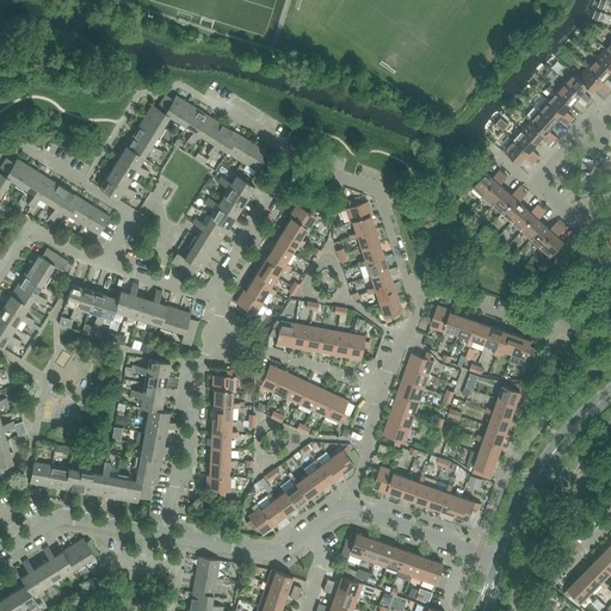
[(610,71),(610,54),(605,49),(597,59),(610,71)]
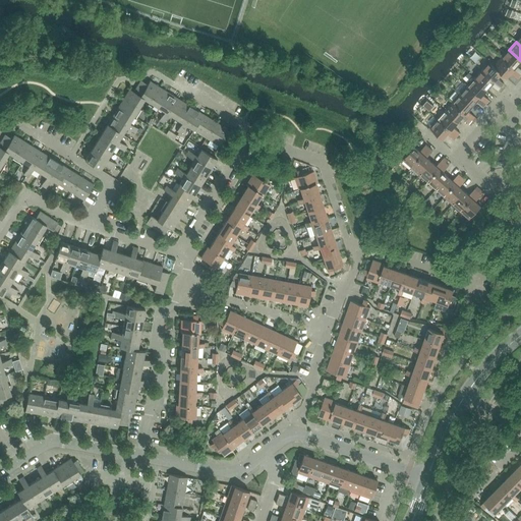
[(502,58),(520,75),(520,74),(520,69),(518,66),(520,62),(520,60),(509,50),(502,58)]
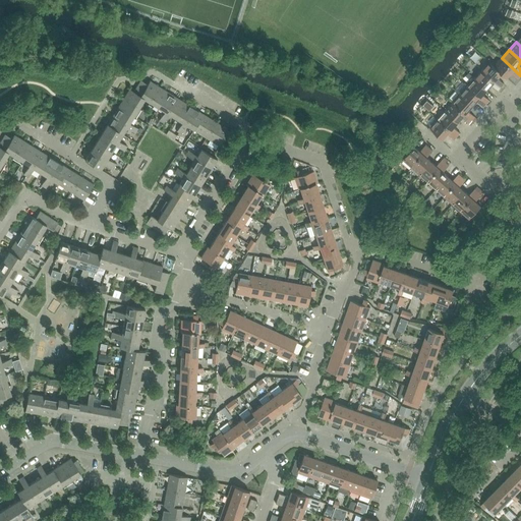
[(502,73),(507,78),(512,73),(518,78),(520,75),(502,58),(495,66),(494,66),(502,73)]
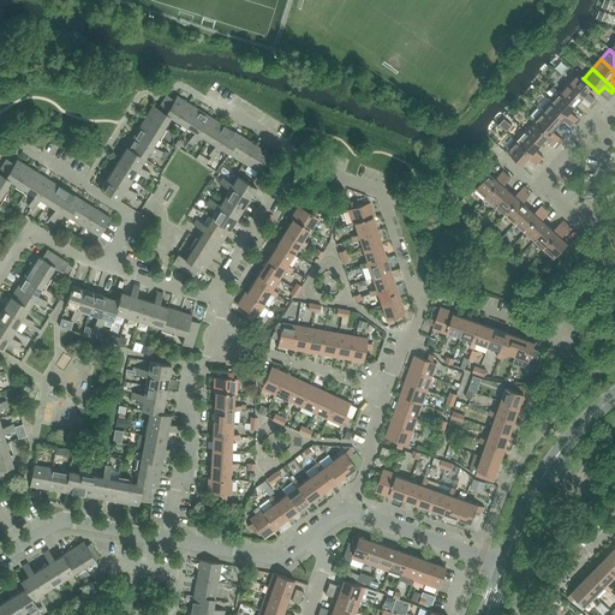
[(568,83),(591,103),(595,100),(587,93),(592,87),(583,78),(584,78),(578,72),(568,83)]
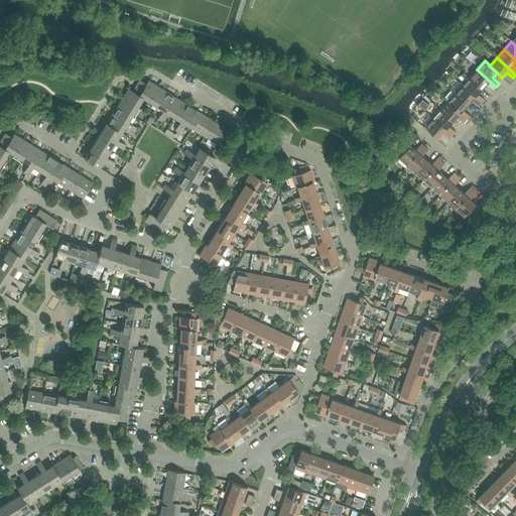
[(470,78),(483,89),(487,85),(493,90),(496,87),(477,70),(470,78)]
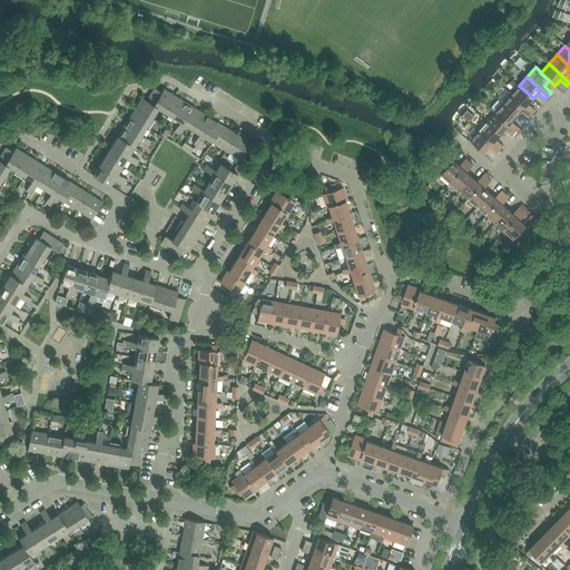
[(511,95),(532,114),(536,110),(529,104),(533,98),(519,86),(511,95)]
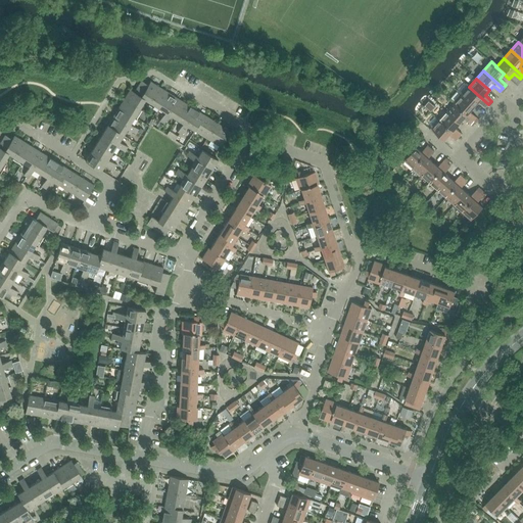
[(141,81),(134,92),(141,97),(148,85),(141,81)]
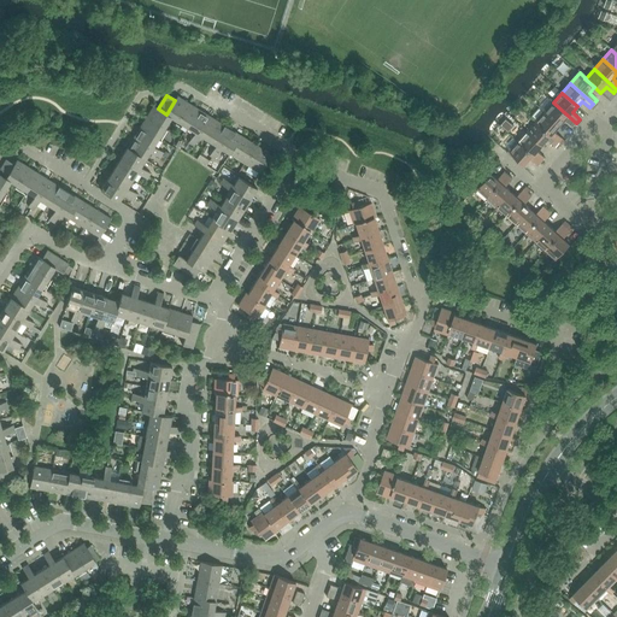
[(177,97),(175,100),(166,115),(171,118),(176,121),(188,103),(177,97)]
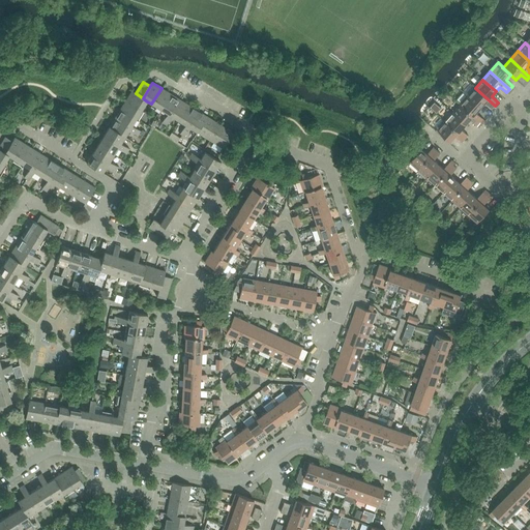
[(151,104),(160,110),(171,94),(162,88),(151,104)]
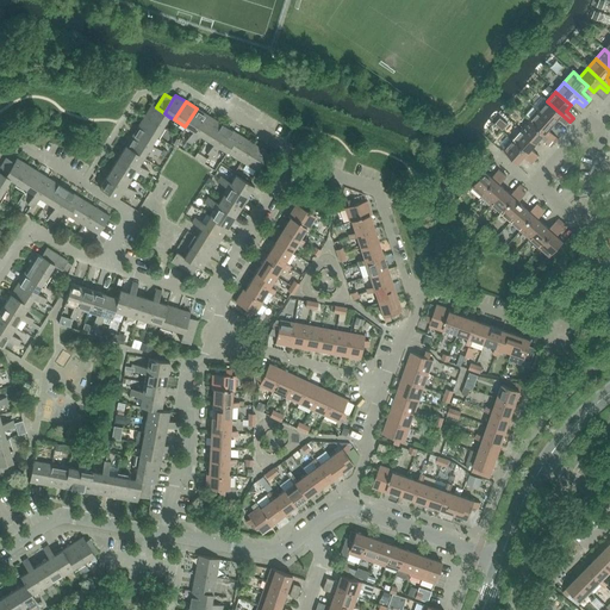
[(539,111),(553,124),(559,119),(566,125),(570,122),(547,101),(539,111)]
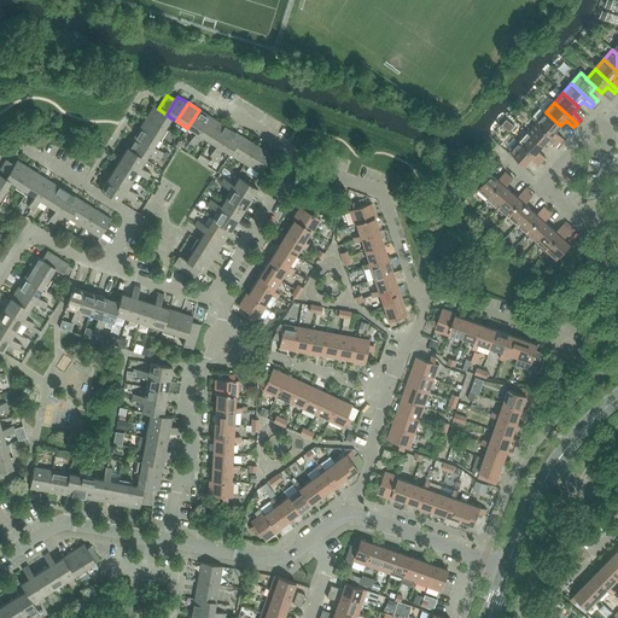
[(164,128),(172,118),(158,109),(153,106),(146,117),(164,128)]
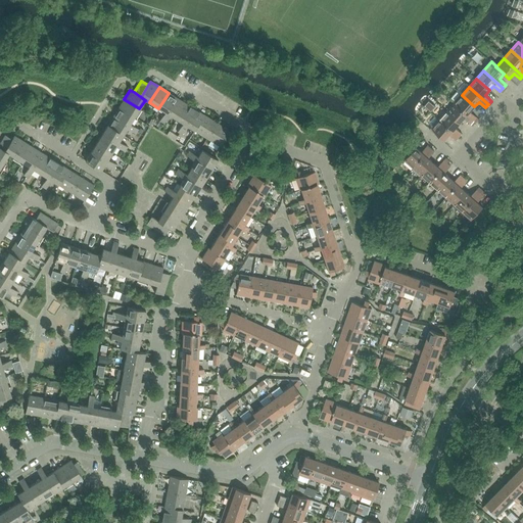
[(158,108),(165,112),(168,113),(177,98),(169,93),(158,108)]
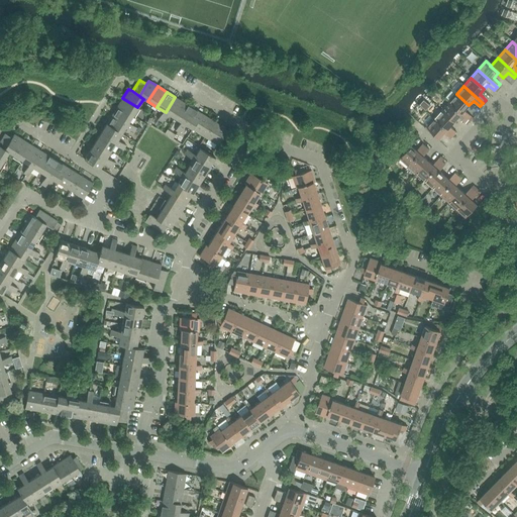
[(448,102),(469,119),(472,116),(464,110),(469,105),(456,94),(448,102)]
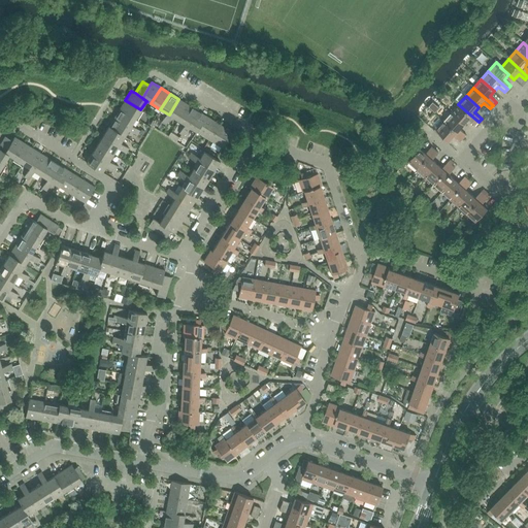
[(169,114),(171,117),(178,121),(188,105),(178,99),(169,114)]
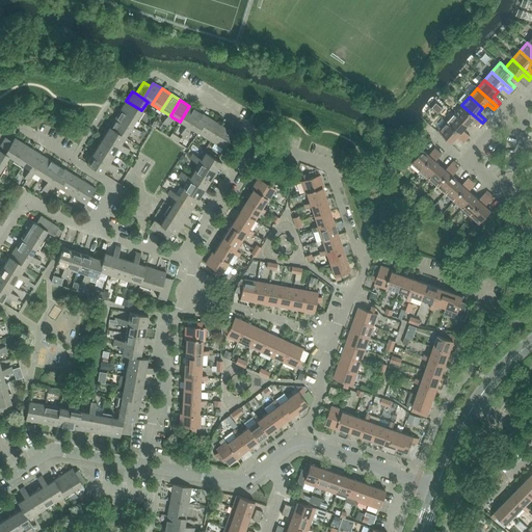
[(121,109),(136,120),(141,110),(126,101),(121,109)]
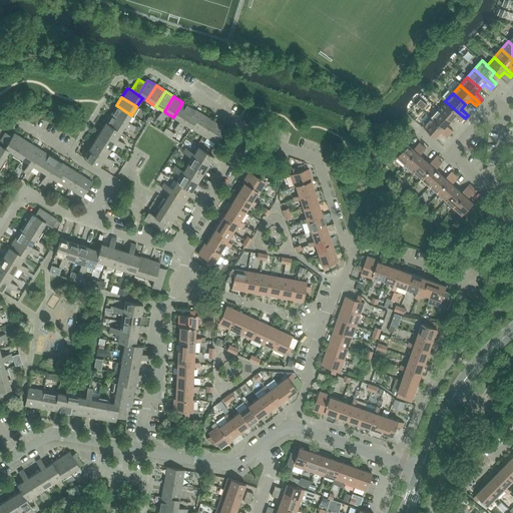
[(445,101),(438,109),(451,120),(455,116),(462,121),(465,118),(445,101)]
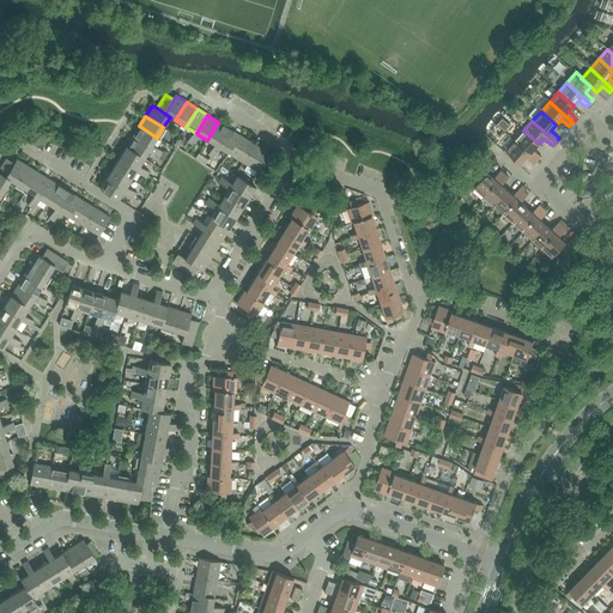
[(207,140),(214,145),(217,146),(229,128),(218,122),(207,140)]
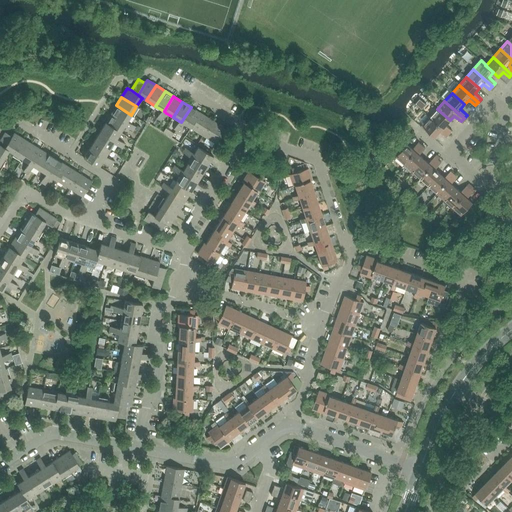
[(126,124),(127,121),(131,115),(116,105),(111,114),(126,124)]
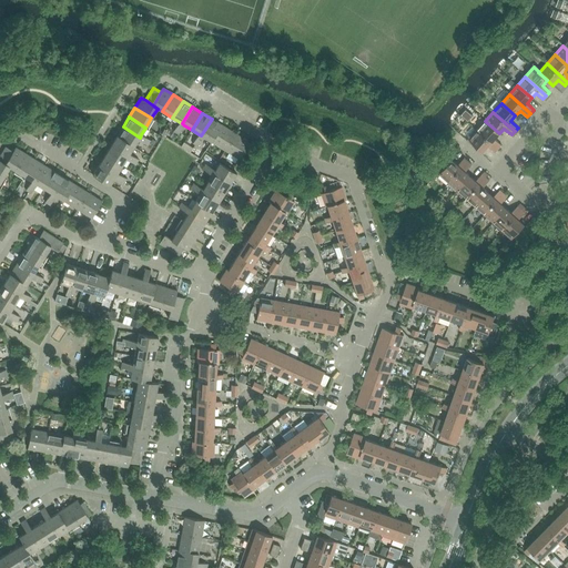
[(221,124),(212,119),(201,135),(203,138),(211,142),(221,124)]
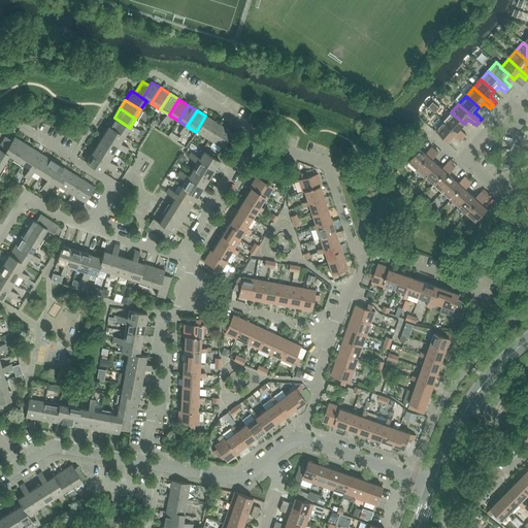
[(451,112),(443,121),(463,138),(466,135),(460,129),(464,124),(451,112)]
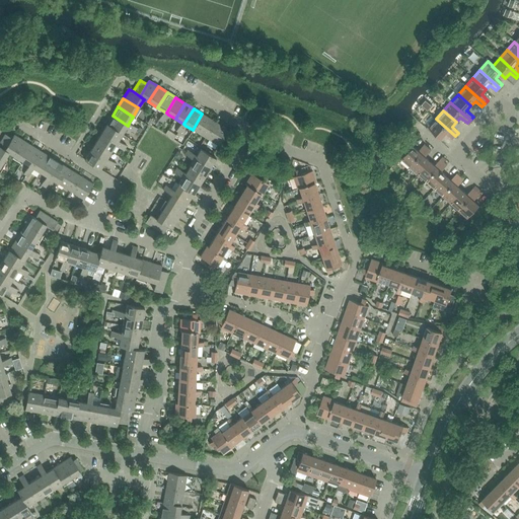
[(193,130),(206,138),(215,122),(202,114),(193,130)]
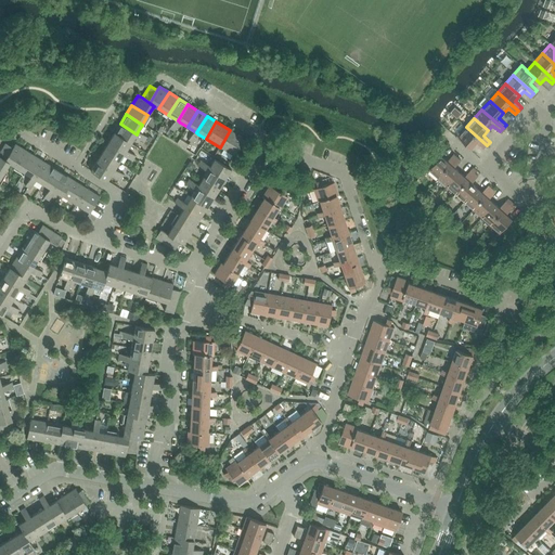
[(120,124),(114,133),(130,143),(134,137),(137,134),(120,124)]
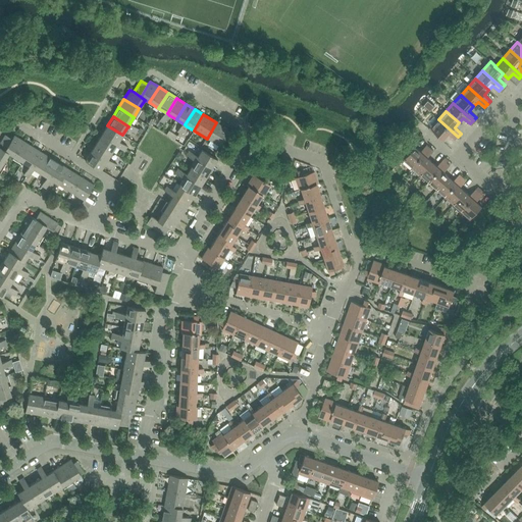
[(458,137),(438,119),(430,127),(444,140),(449,135),(455,140),(458,137)]
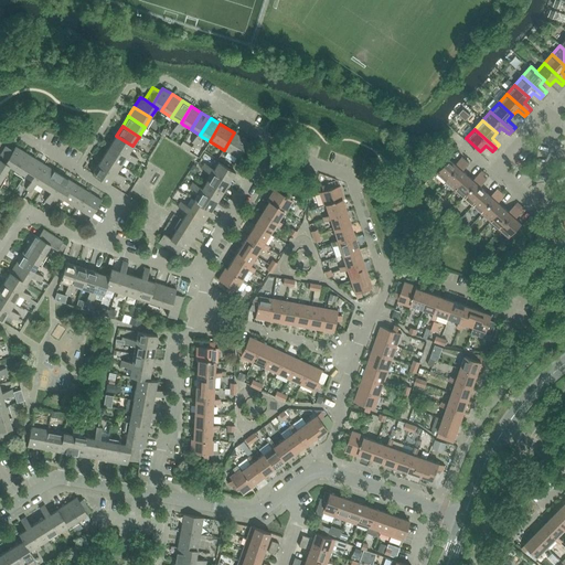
[(234,132),(224,150),(238,159),(248,141),(234,132)]
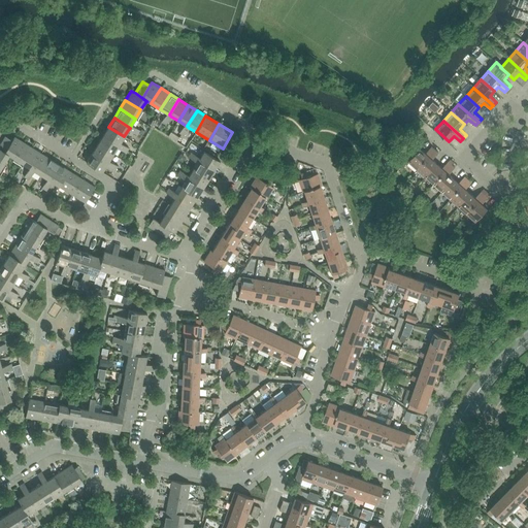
[(119,145),(120,143),(124,136),(108,127),(103,135),(119,145)]
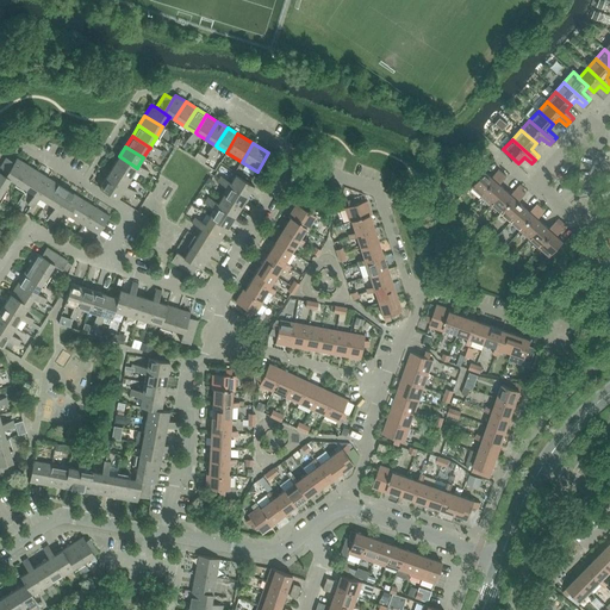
[(131,179),(135,170),(137,168),(119,156),(112,167),(131,179)]
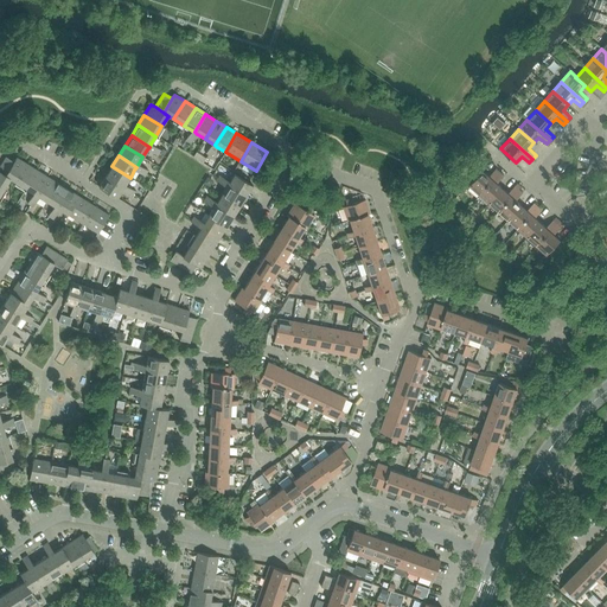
[(6,157),(0,166),(0,171),(5,176),(14,161),(6,157)]
